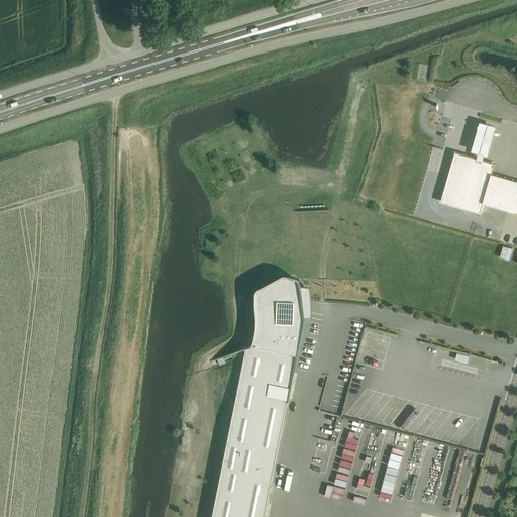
[(470,152),(486,157),(495,127),(479,123),(470,152)]
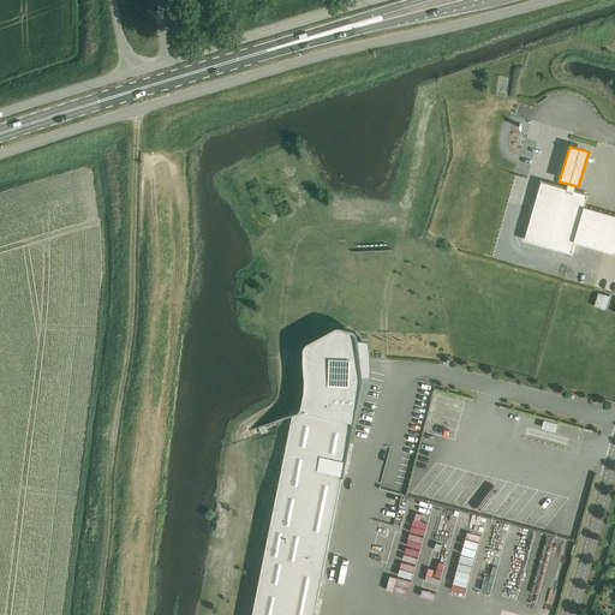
[(614,252),(614,214),(584,206),(587,195),(541,181),(524,239),(571,252),(574,242),(614,252)]
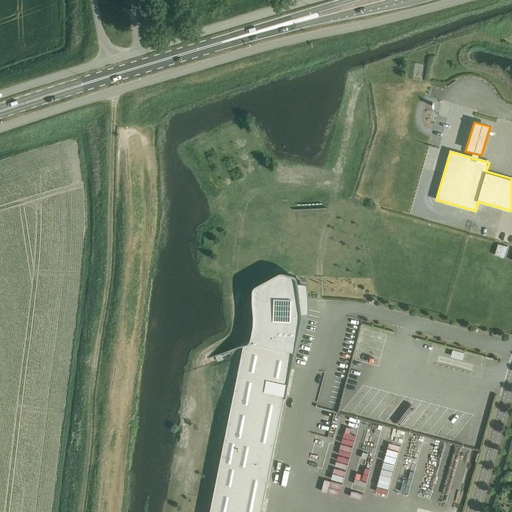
[(497,250),(510,252),(511,244),(511,240),(500,238),(497,250)]
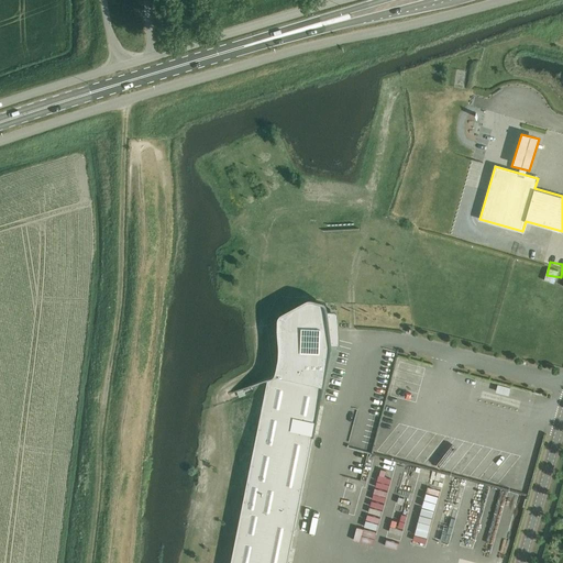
[(278,371),(276,371),(274,374),(272,377),(267,378),(229,393),(229,394),(267,381),(231,562),(286,562),(331,345),(331,338),(329,339),(329,330),(330,330),(328,317),(327,316),(324,315),(316,315),(307,315),(305,316),(293,318),(291,316),(284,320),(283,322),(282,333),(286,333),(283,354),(282,354),(278,371)]
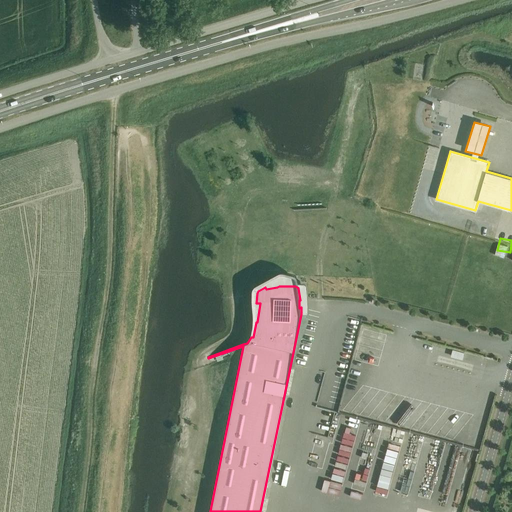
[(379,359),(388,325),(364,319),(356,353),(379,359)]
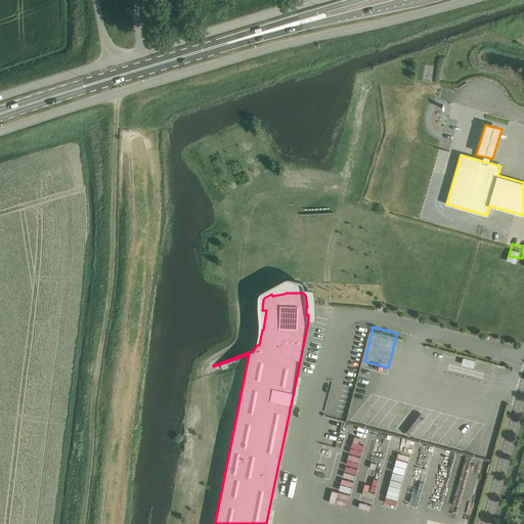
[(475,361),(464,358),(462,364),(473,367),(475,361)]
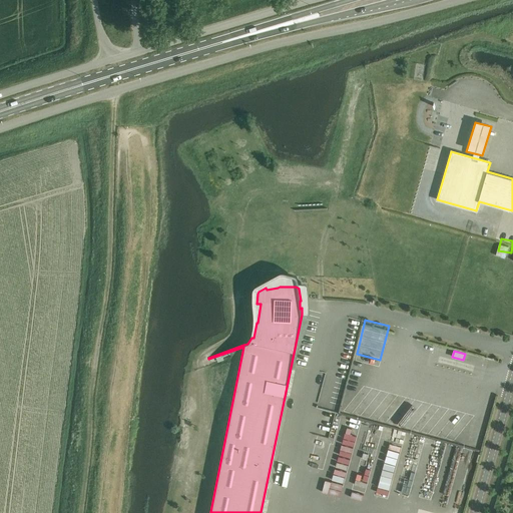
[(316,462),(328,464),(330,450),(318,449),(316,462)]
